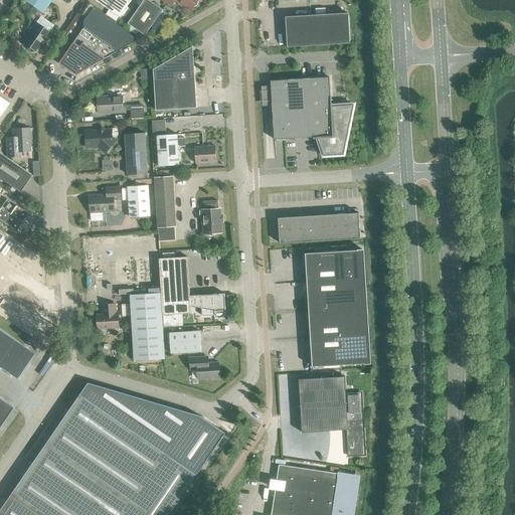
[(23,0),(41,12),(49,0),(23,0)]
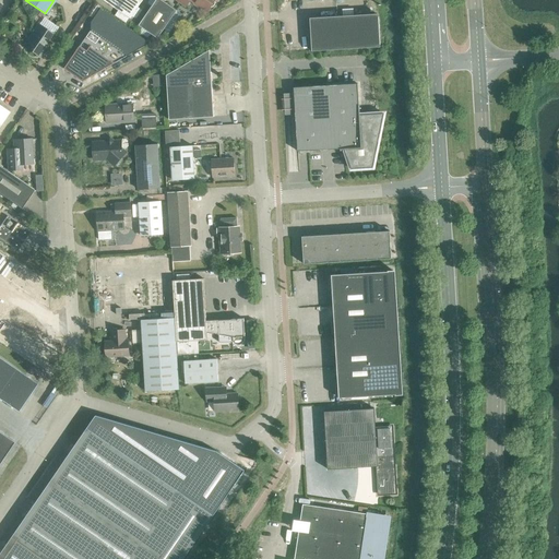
[(102,0),(130,19),(142,0),(102,0)]
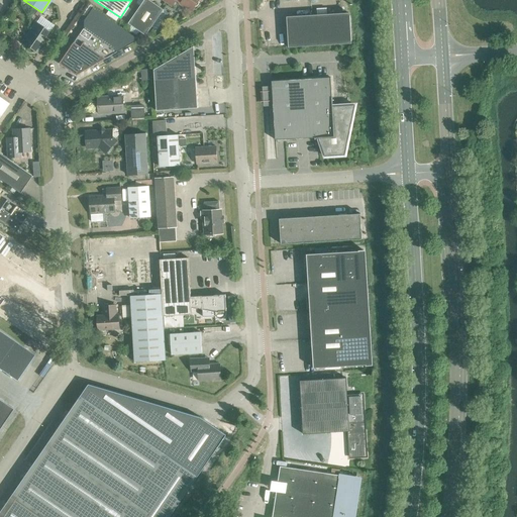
[(148,0),(143,0),(128,23),(145,35),(151,27),(157,30),(169,13),(164,10),(148,0)]
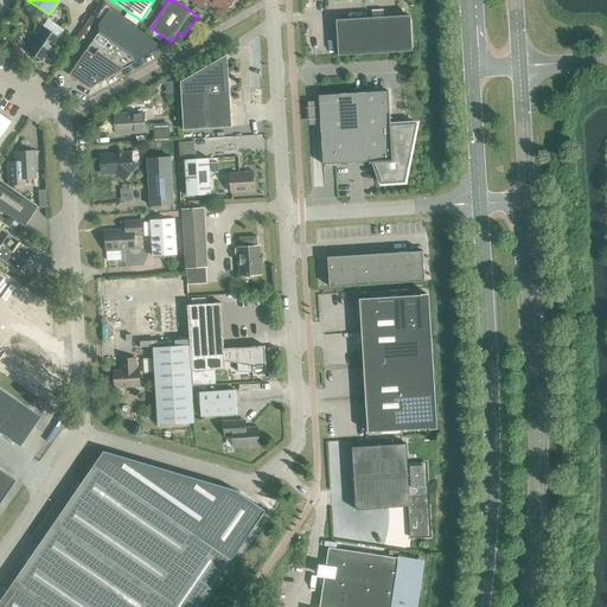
[(191,0),(202,7),(206,0),(211,2),(211,6),(216,10),(218,8),(225,12),(228,7),(230,7),(232,6),(234,4),(232,1),(232,0),(191,0)]
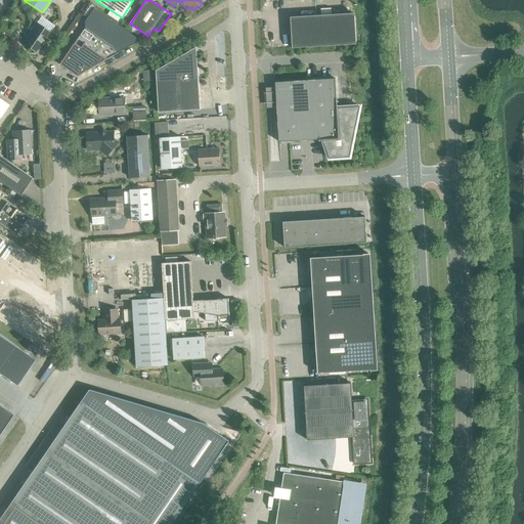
[(85,29),(60,64),(77,77),(140,40),(94,8),(85,20),(85,29)]
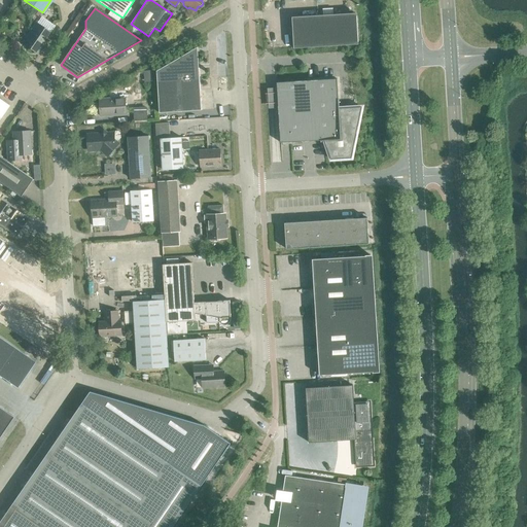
[(292,18),(293,48),(357,44),(355,13),(292,18)]
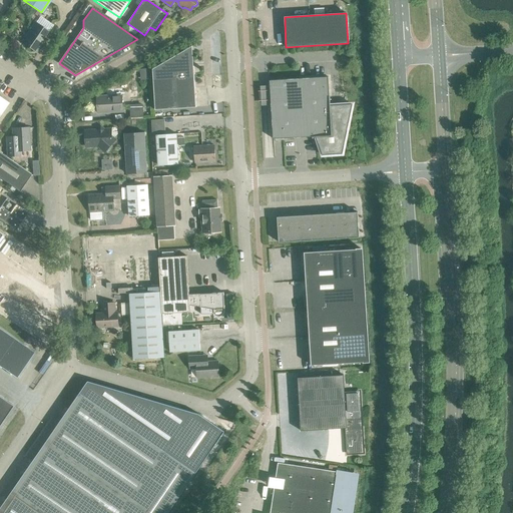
[(21,42),(35,52),(48,32),(35,23),(21,42)]
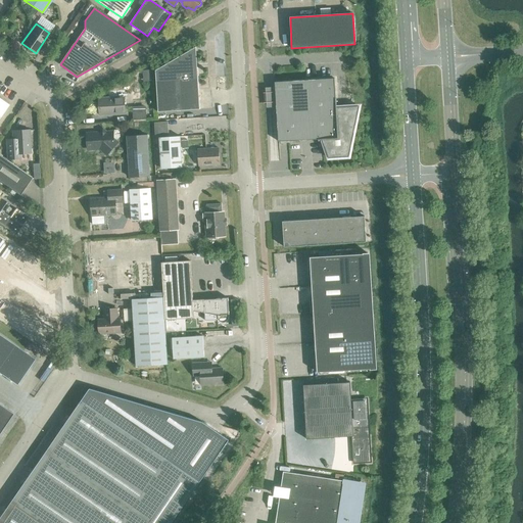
[(155,70),(158,112),(200,109),(196,48),(195,47),(155,70)]
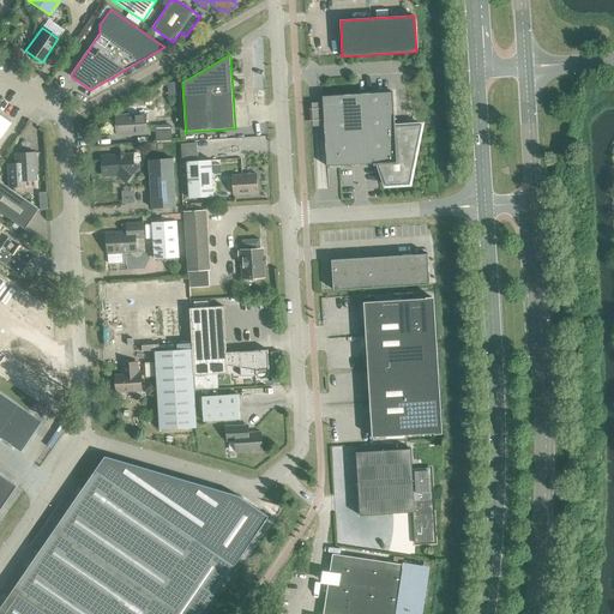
[(176,83),(168,83),(168,96),(178,96),(176,83)]
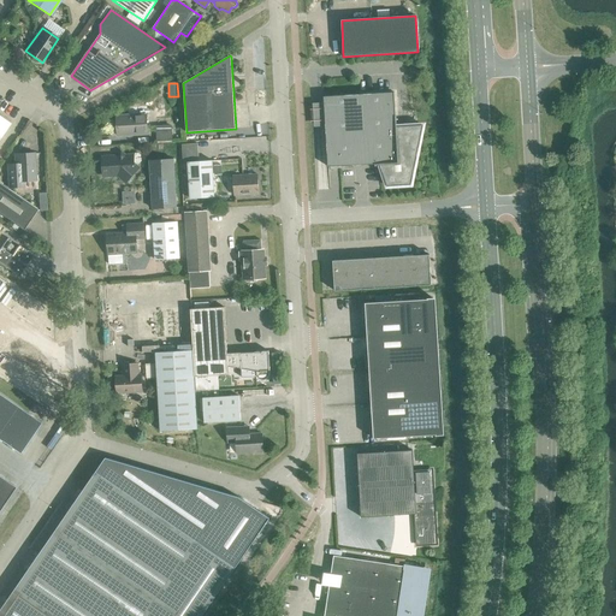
[(374,165),(379,164),(381,164),(388,185),(409,184),(421,126),(396,129),(396,126),(396,116),(395,116),(394,93),(324,96),(327,167),(374,164),(374,165)]
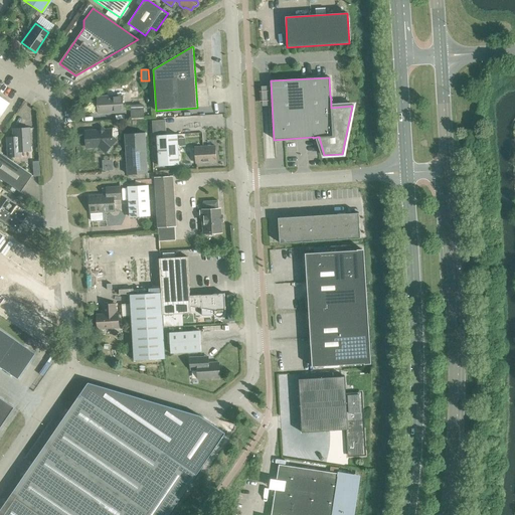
[(97,97),(98,114),(123,113),(122,90),(107,91),(108,97),(97,97)]
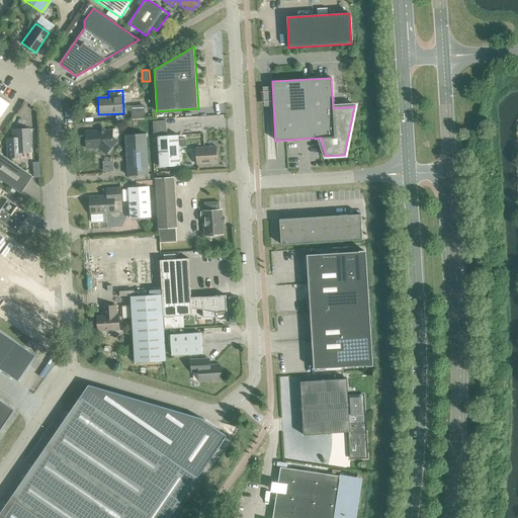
[(0,116),(8,104),(0,98),(0,116)]
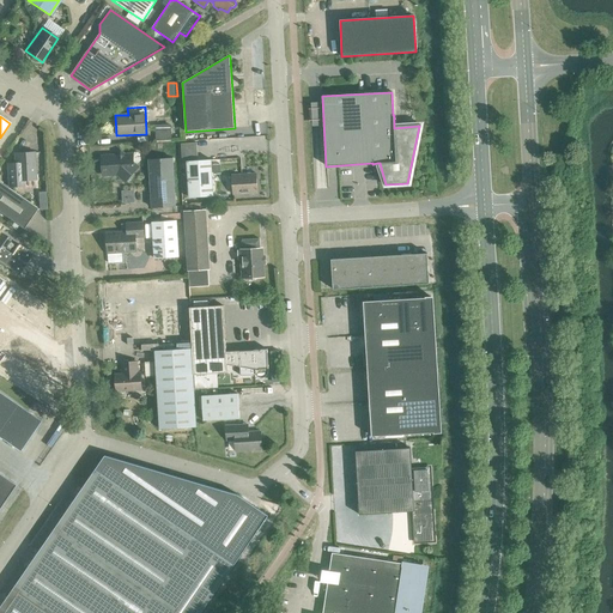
[(155,126),(156,141),(171,140),(170,125),(155,126)]
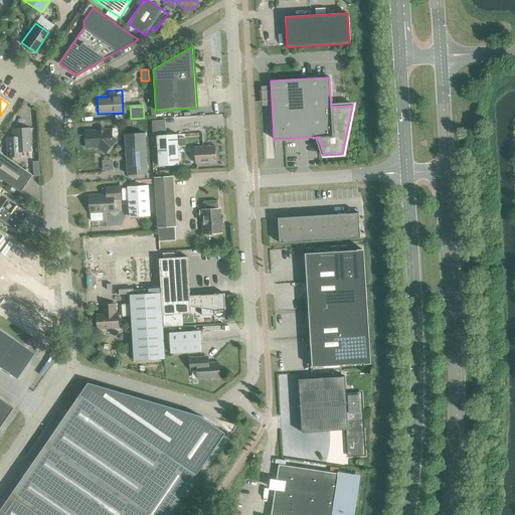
[(165,119),(152,119),(153,134),(166,133),(165,119)]
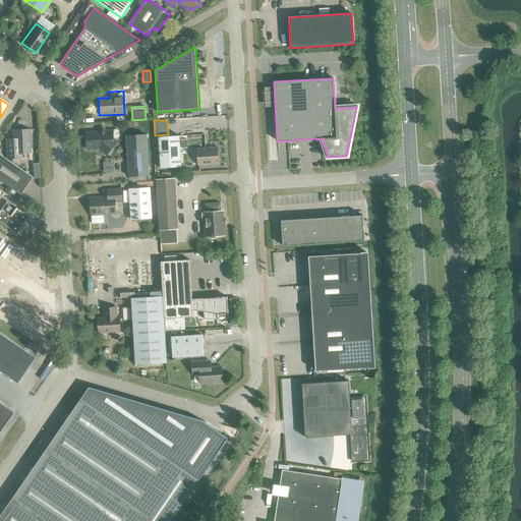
[(30,153),(29,130),(29,129),(12,130),(12,139),(5,139),(6,159),(19,158),(19,153),(30,153)]
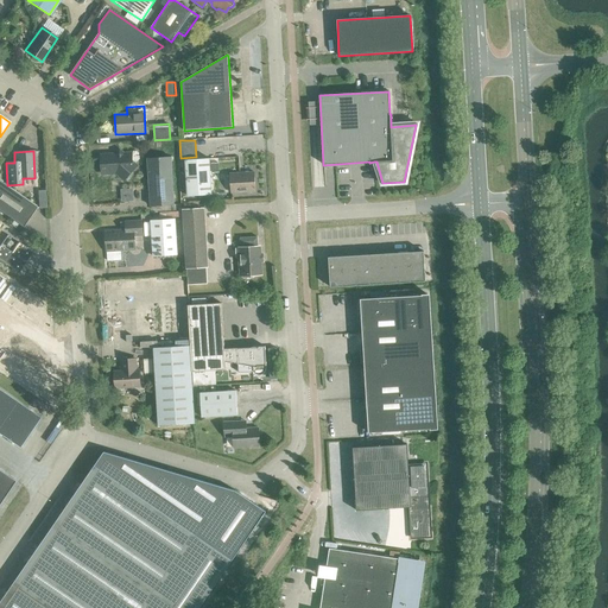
[(101,156),(102,173),(116,172),(125,179),(137,166),(132,163),(132,153),(124,154),(120,151),(116,154),(101,156)]
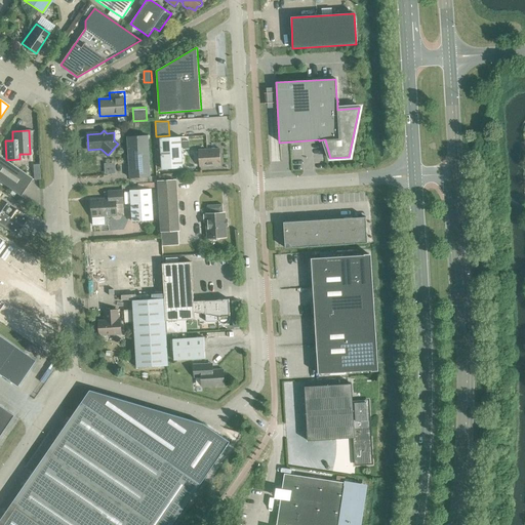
[(127,137),(129,178),(150,176),(148,135),(127,137)]
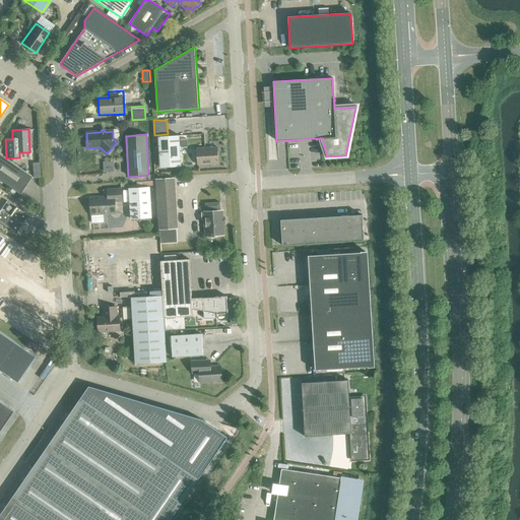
[(158,137),(160,168),(181,167),(179,136),(158,137)]
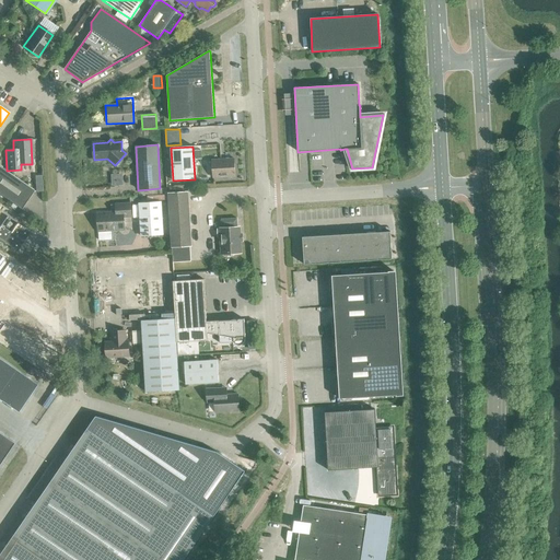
[(212,160),(213,178),(235,176),(234,159),(212,160)]
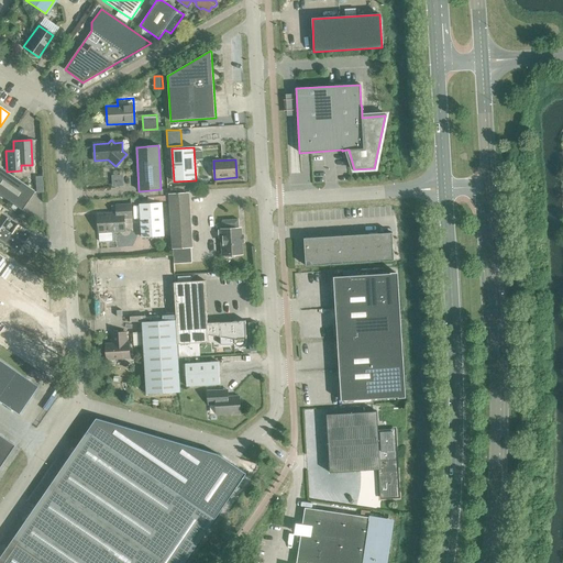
[(0,196),(21,210),(33,191),(0,168),(0,196)]
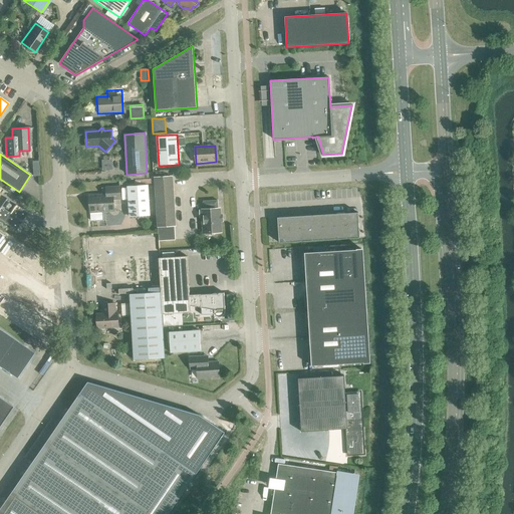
[(112,163),(102,163),(102,171),(112,171),(112,163)]
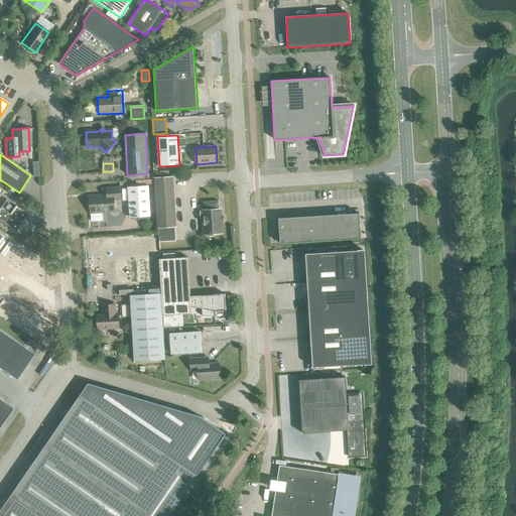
[(156,178),(159,227),(175,226),(172,177),(156,178)]
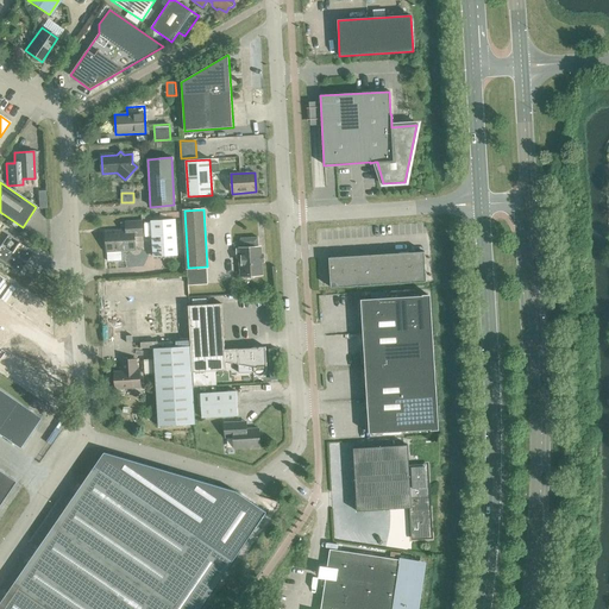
[(151,221),(154,257),(177,256),(175,219),(151,221)]
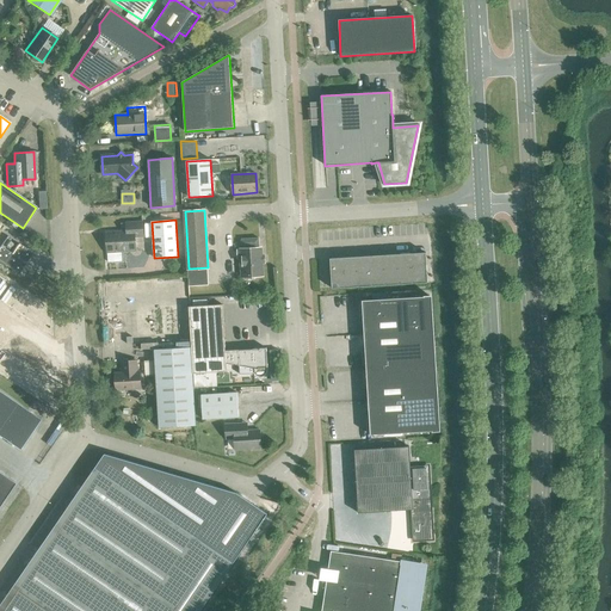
[(121,252),(125,255),(135,244),(135,236),(143,236),(142,222),(125,223),(127,232),(106,233),(107,253),(121,252)]
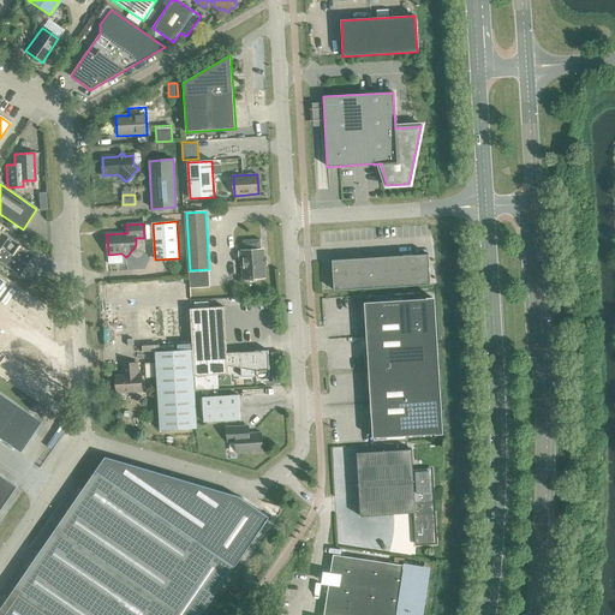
[(0,374),(58,415),(55,377),(39,378),(0,351),(0,303),(53,340),(51,315),(0,279),(0,228),(3,227),(0,225),(0,374)]
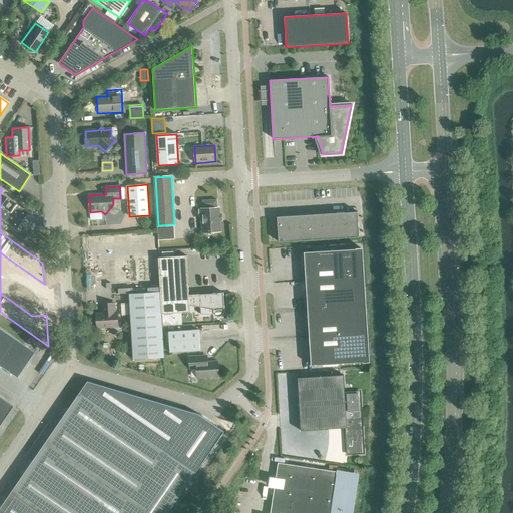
[(0,206),(0,219),(15,230),(27,212),(6,198),(0,206)]
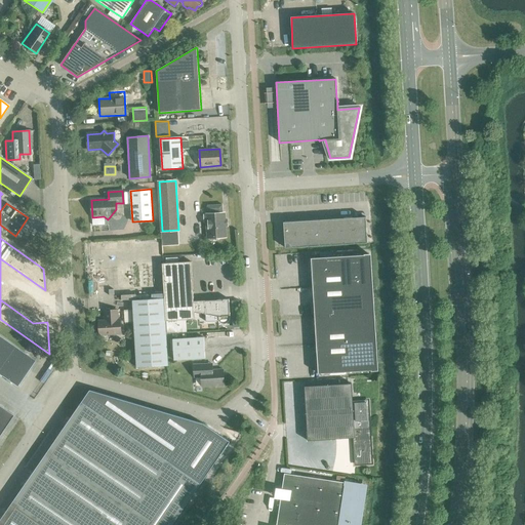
[(217,235),(220,238),(224,237),(226,235),(226,232),(225,230),(224,213),(223,213),(221,204),(207,205),(208,214),(207,214),(208,236),(217,235)]
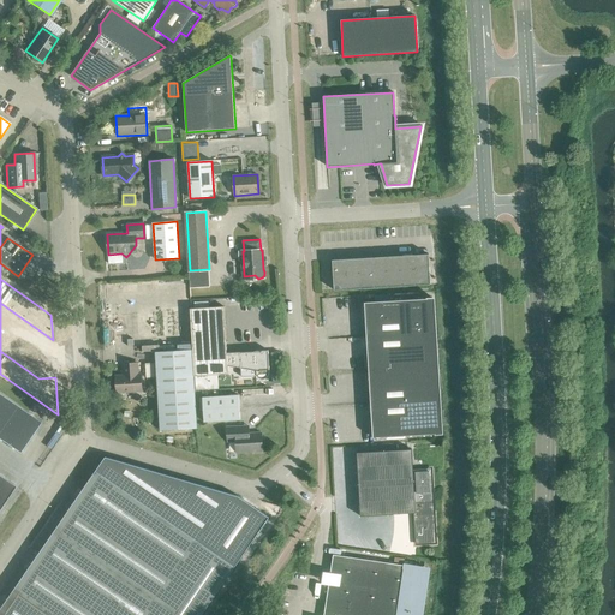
[(332,261),(334,291),(430,285),(429,255),(332,261)]
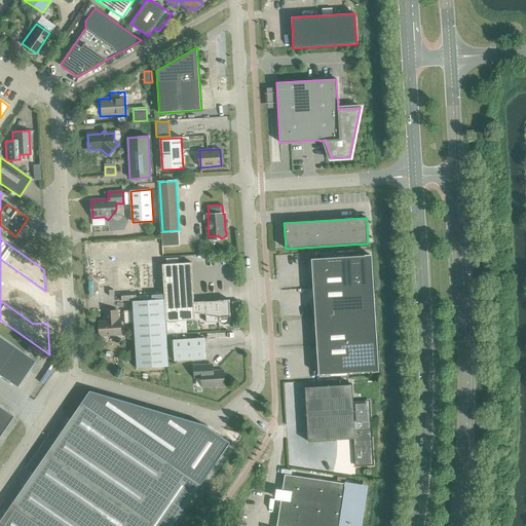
[(311,259),(318,375),(372,371),(372,372),(376,372),(369,255),(365,255),(365,256),(311,259)]
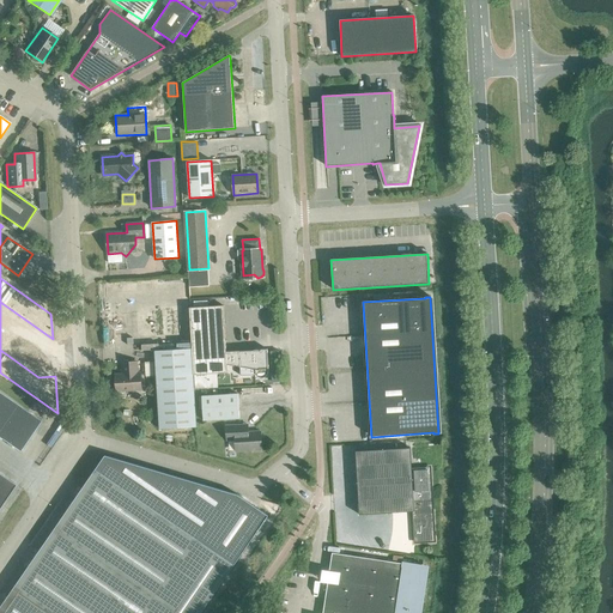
[(228,372),(226,365),(226,352),(223,305),(189,308),(194,375),(228,372)]
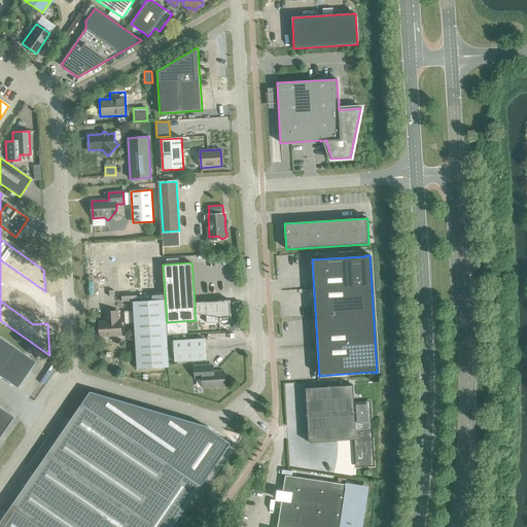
[(133,302),(137,369),(169,366),(165,300),(133,302)]
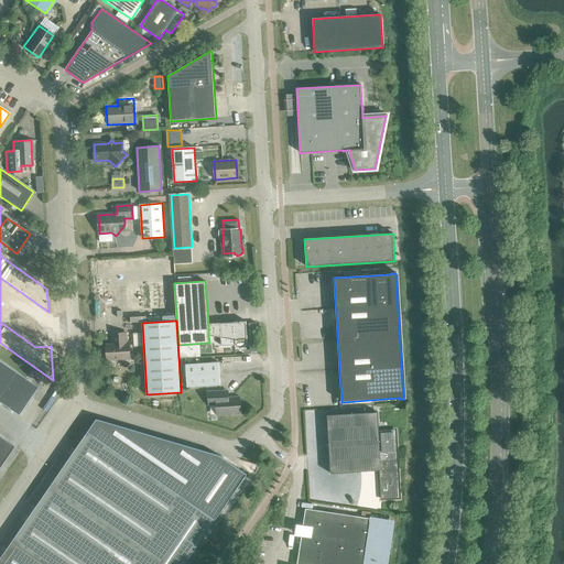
[(208,324),(208,336),(235,340),(235,343),(236,345),(237,346),(239,348),(241,348),(243,347),(246,346),(247,344),(247,342),(247,339),(246,322),(234,322),(234,323),(220,324),(220,323),(219,323),(219,324),(208,324)]
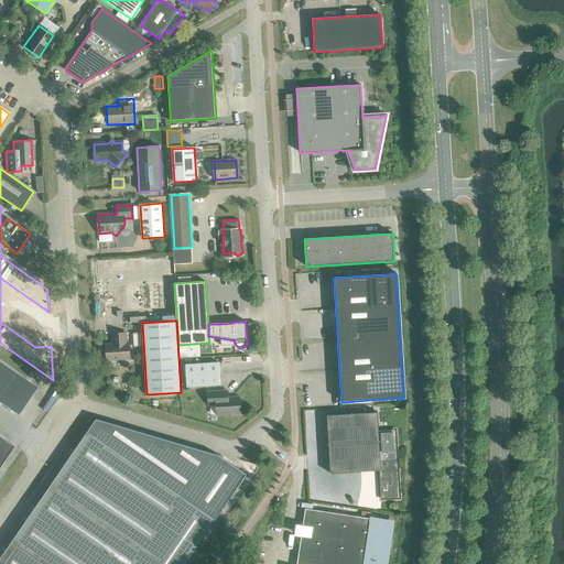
[(106,345),(107,360),(130,359),(129,344),(127,344),(126,333),(112,334),(112,345),(106,345)]
